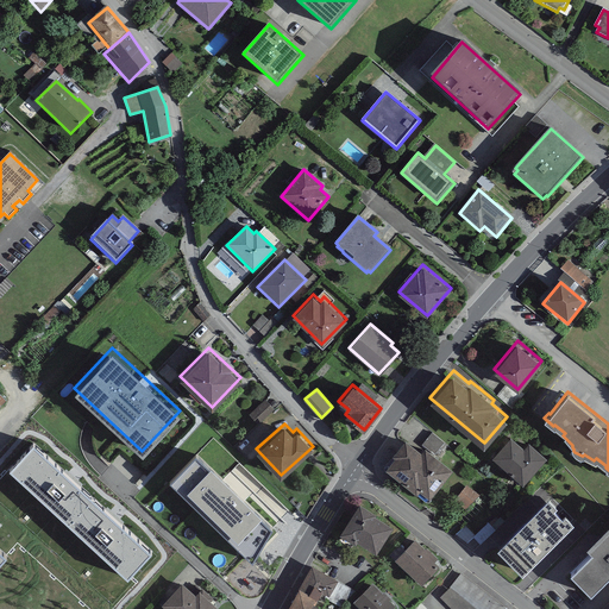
[(523,446),(510,434),(493,456),(523,483),(547,456),(529,440),(523,446)]
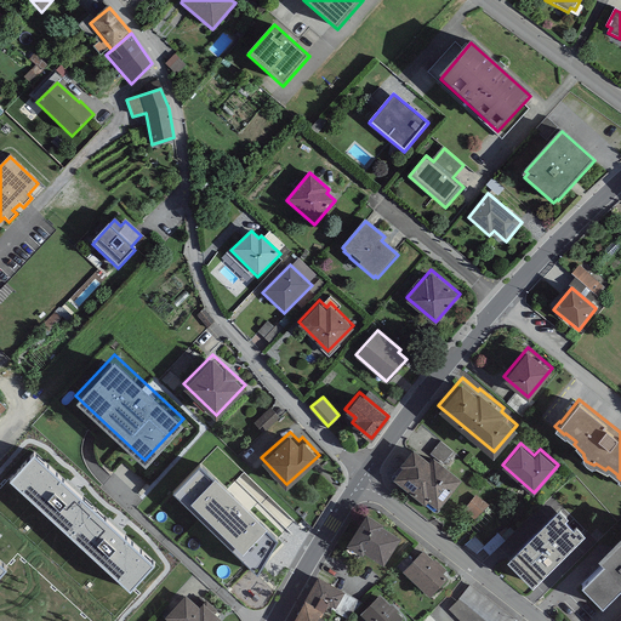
[(429,459),(414,445),(400,462),(403,465),(393,476),(425,502),(428,499),(438,506),(461,477),(433,455),(429,459)]
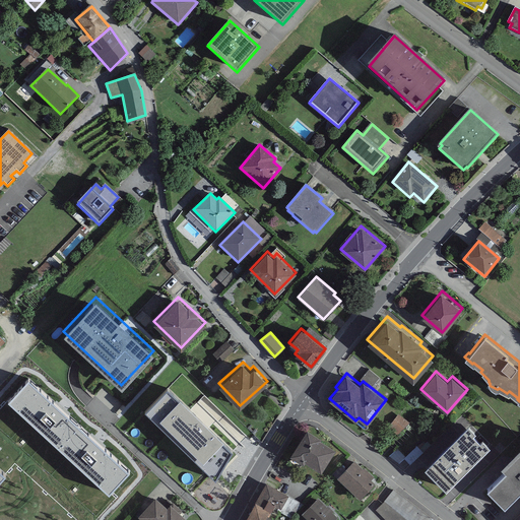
[(58,451),(78,429),(28,383),(8,404),(58,451)]
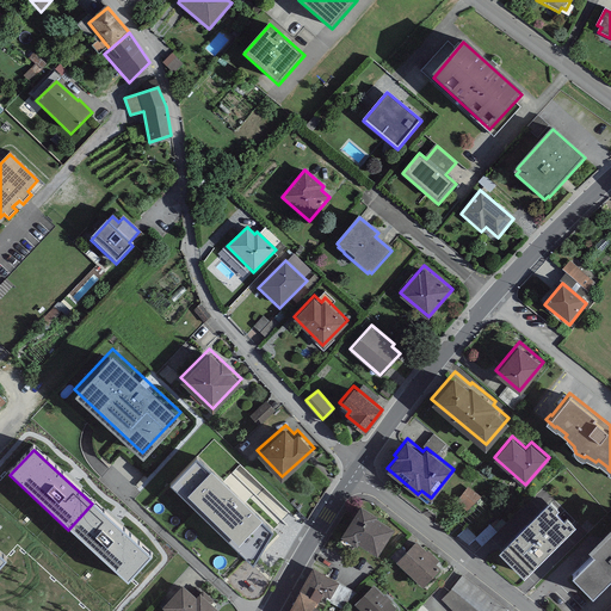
[(197,451),(172,479),(253,560),(273,523),(197,451)]
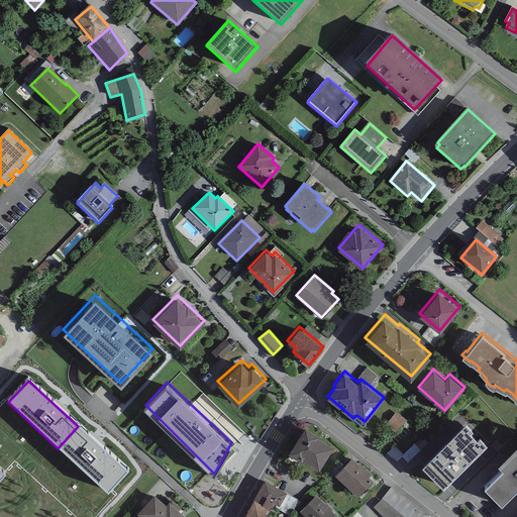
[(406,420),(396,411),(385,423),(395,432),(406,420)]
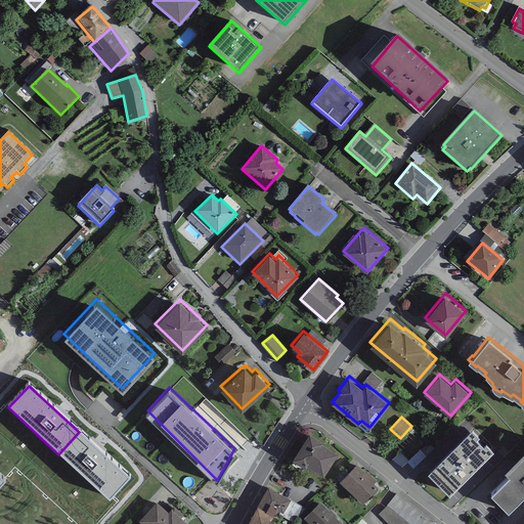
[(479,433),(472,425),(428,469),(448,491),(493,446),(486,439),(483,442),(476,435),(479,433)]
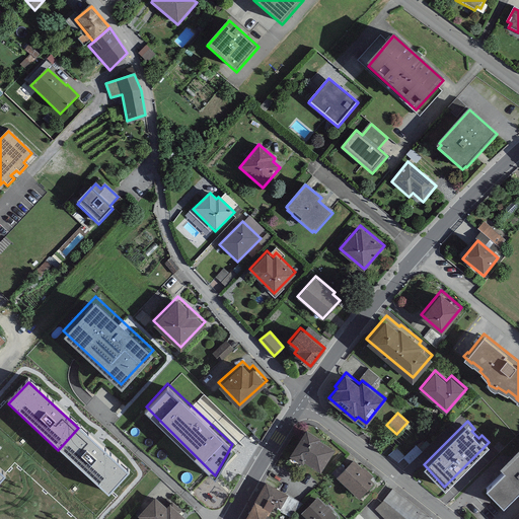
[(321,434),(306,425),(289,452),(303,460),(304,458),(320,467),(335,445),(320,436),(321,434)]
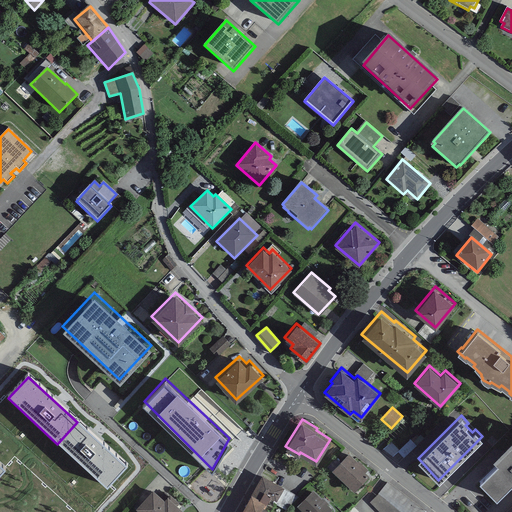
[(77,422),(57,444),(106,489),(127,467),(77,422)]
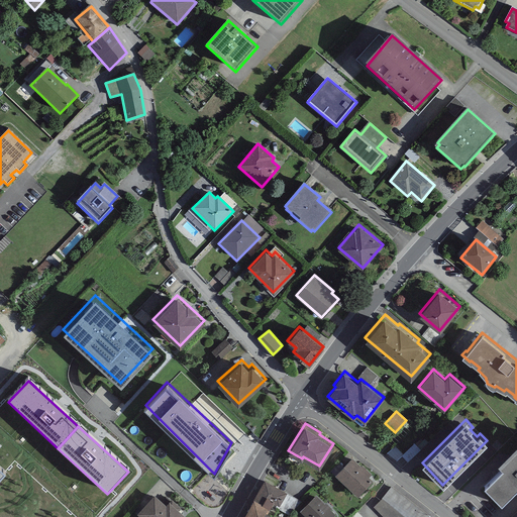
[(516,440),(498,460),(502,466),(484,484),(501,501),(516,485),(516,440)]
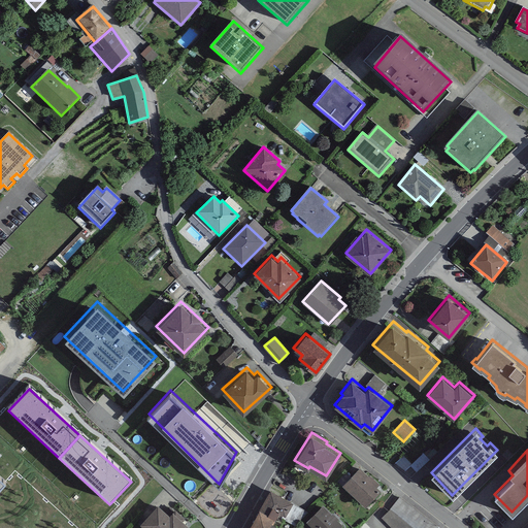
[(424,456),(410,468),(418,474),(430,463),(424,456)]
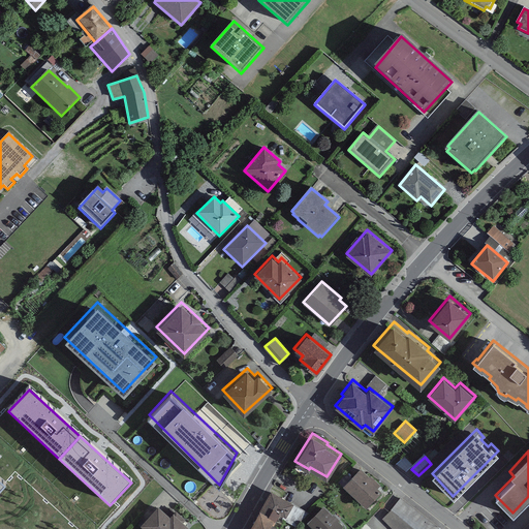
[(370,475),(361,466),(342,485),(366,507),(381,491),(377,486),(380,483),(371,473),(370,475)]
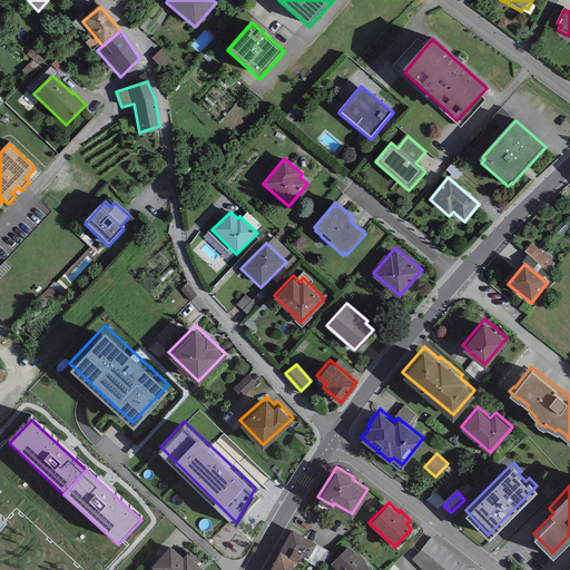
[(316,540),(291,527),(279,548),(296,557),(303,560),(303,558),(305,556),(307,557),(315,542),(316,540)]
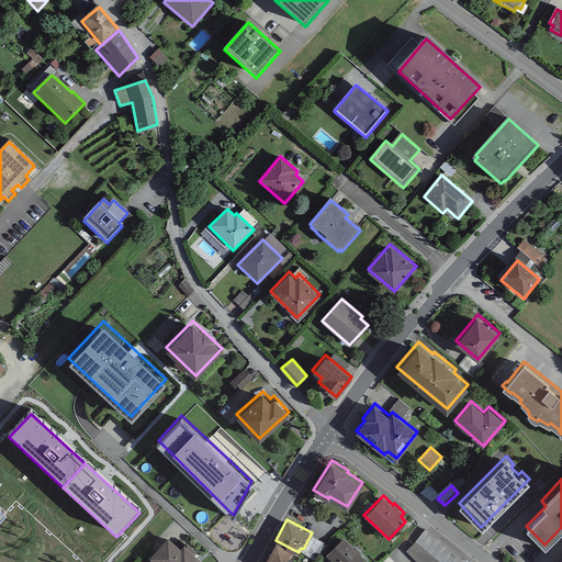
[(464,561),(425,530),(416,541),(438,561),(464,561)]
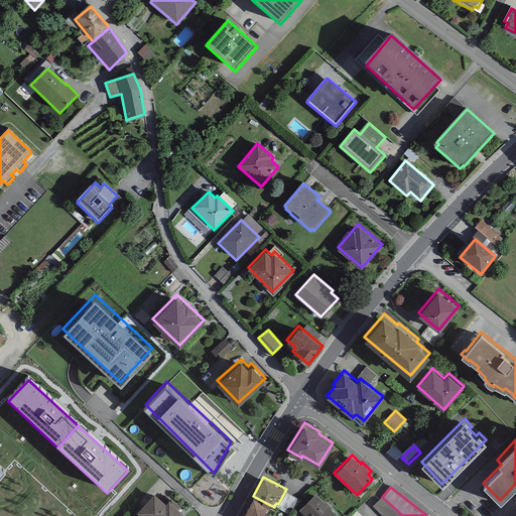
[(299,499),(285,491),(278,504),(276,503),(274,505),(291,514),(299,499)]
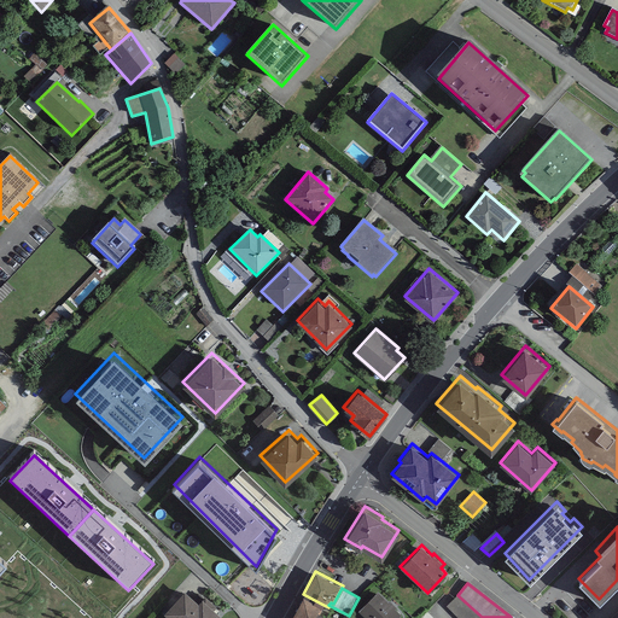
[(199,602),(185,589),(164,611),(170,617),(217,617),(221,616),(214,608),(216,605),(205,595),(199,602)]
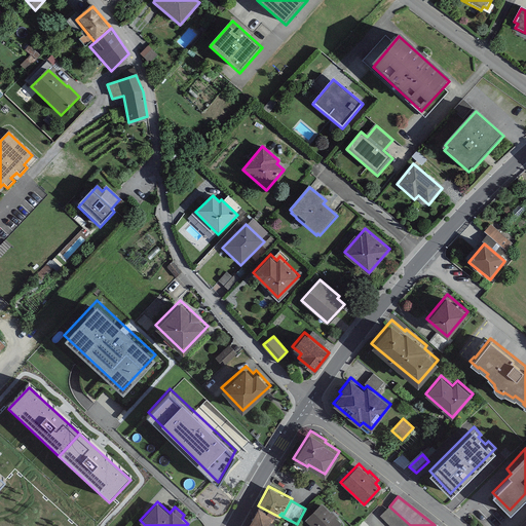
[(345,525),(321,502),(305,519),(312,525),(345,525)]
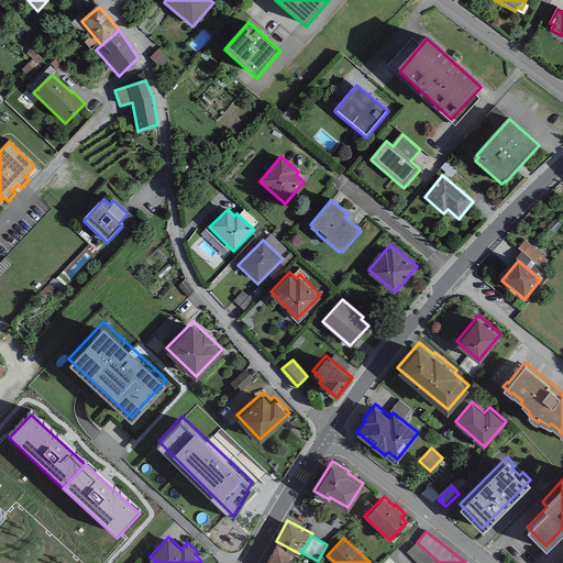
[(293,550),(276,541),(264,562),(282,562),(283,562),(285,562),(289,555),(293,550)]
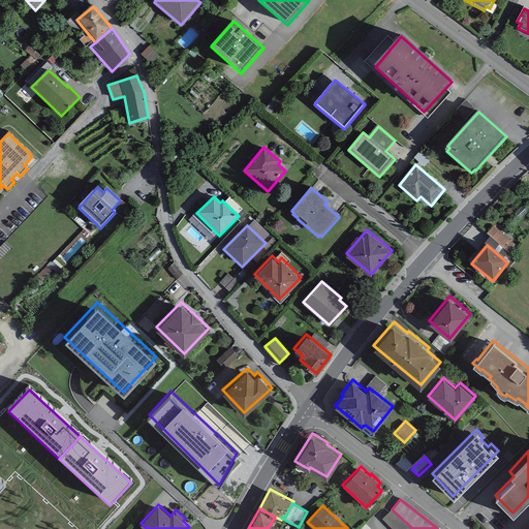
[(391,528),(412,528),(392,509),(381,520),(391,528)]
